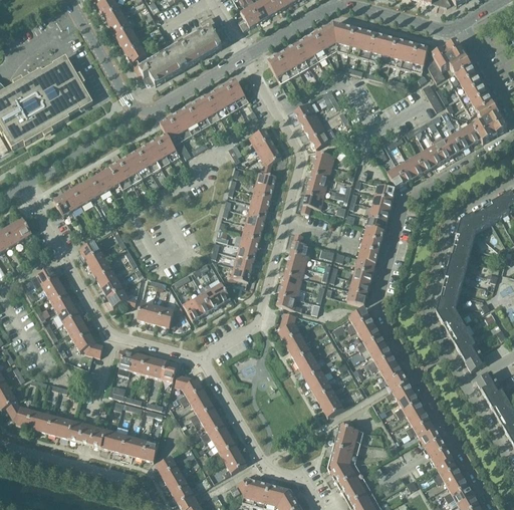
[(104,17),(119,8),(115,0),(112,0),(99,7),(104,17)]
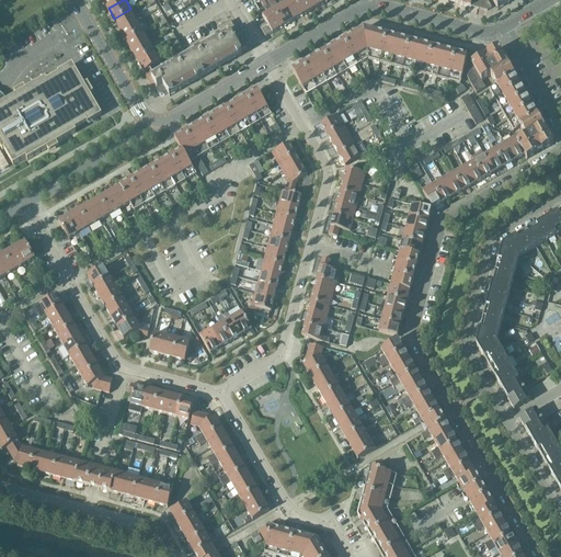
[(271,2),(283,23),(293,18),(284,1),(278,4),(276,0),(274,0),(271,2)]
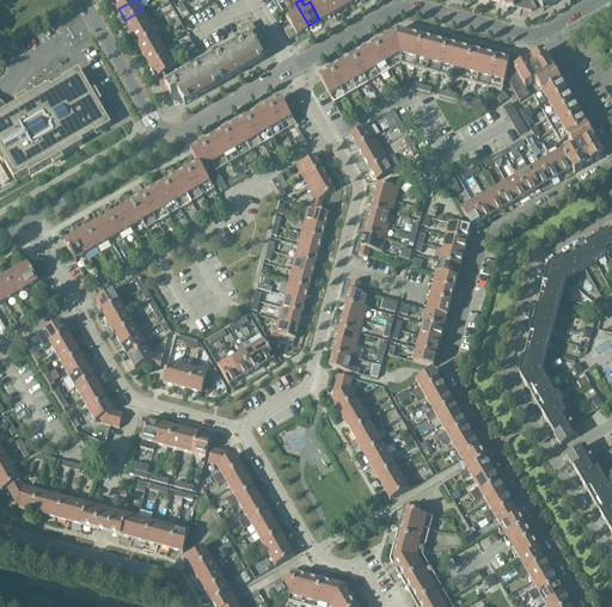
[(310,1),(319,19),(331,13),(323,0),(311,0),(310,1)]
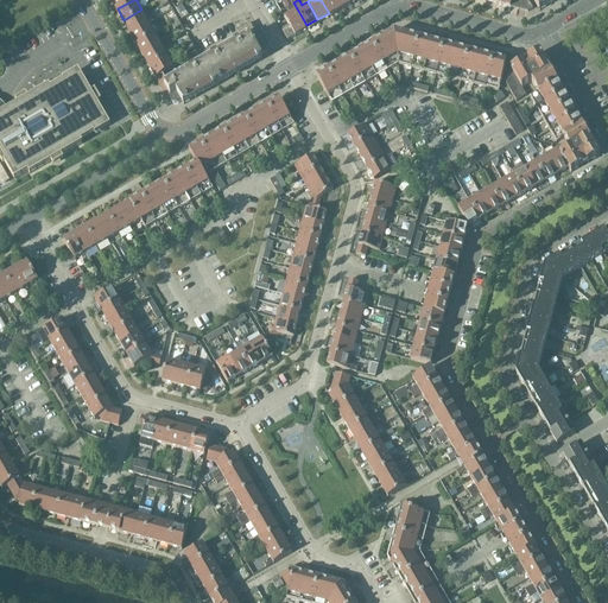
[(340,6),(336,0),(321,0),(329,13),(340,6)]
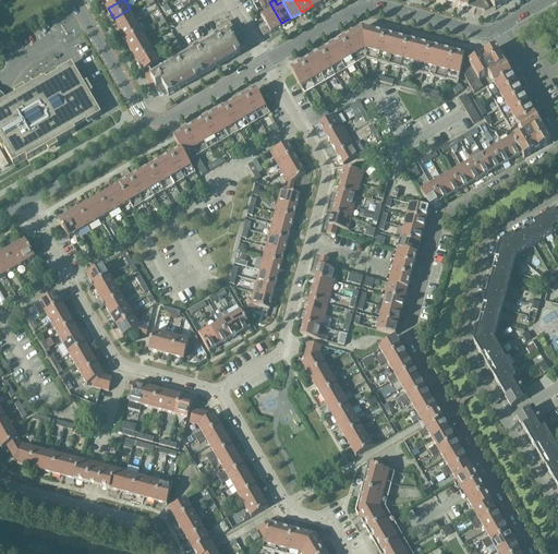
[(165,10),(171,7),(167,1),(161,4),(165,10)]
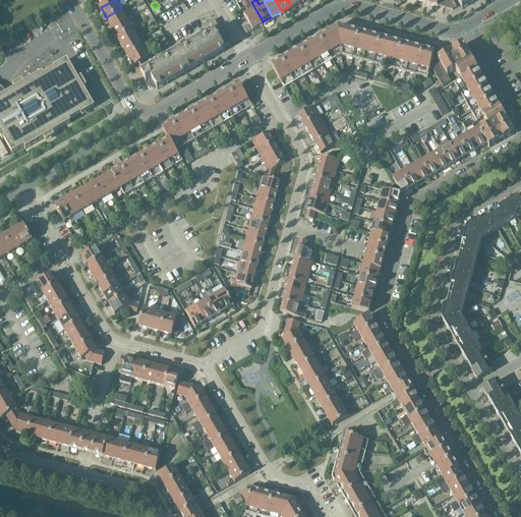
[(251,2),(246,5),(249,9),(244,12),(247,18),(241,22),(246,31),(263,21),(251,2)]
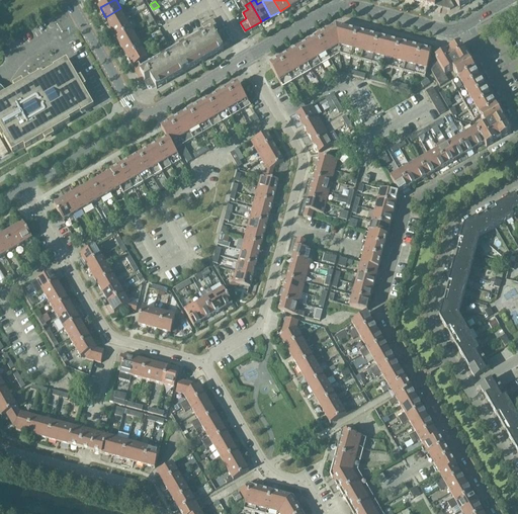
[(111,26),(126,17),(120,8),(105,17),(111,26)]
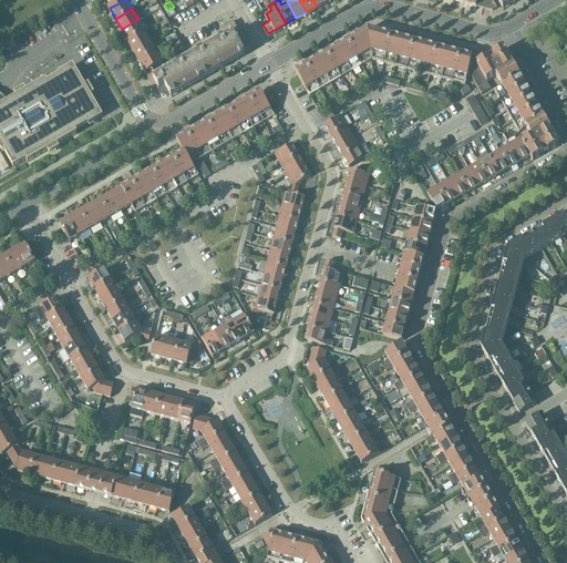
[(138,19),(122,29),(127,39),(144,30),(138,19)]
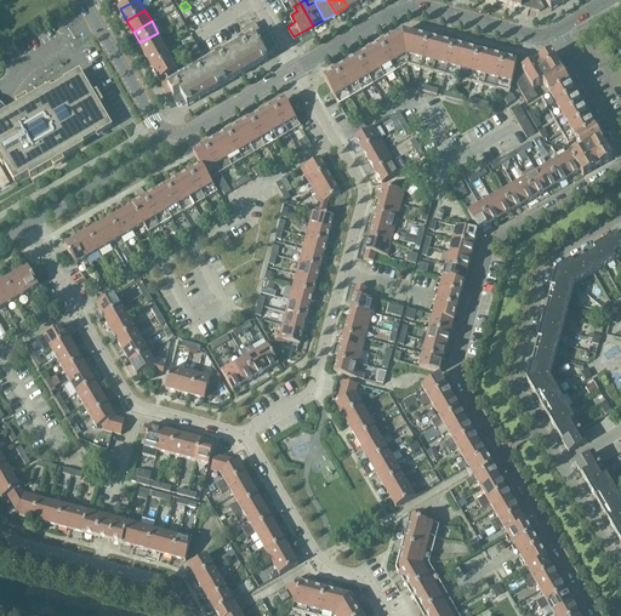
[(408,62),(433,68),(442,38),(403,28),(369,47),(385,75),(408,62)]
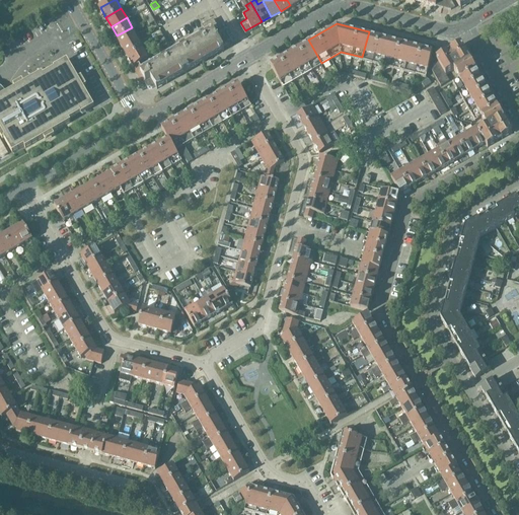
[(155,83),(157,86),(224,47),(223,45),(220,41),(218,37),(216,32),(214,28),(212,24),(210,25),(206,28),(144,64),(142,60),(134,64),(143,80),(145,79),(147,84),(152,85),(155,83)]
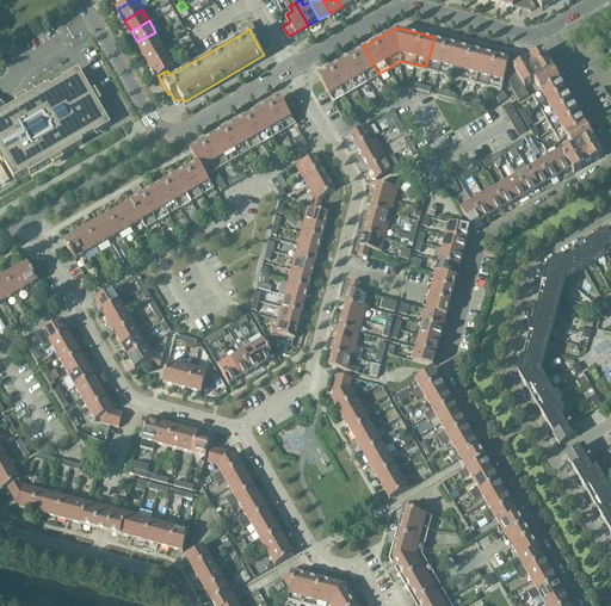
[(143,54),(161,43),(155,32),(137,42),(143,54)]
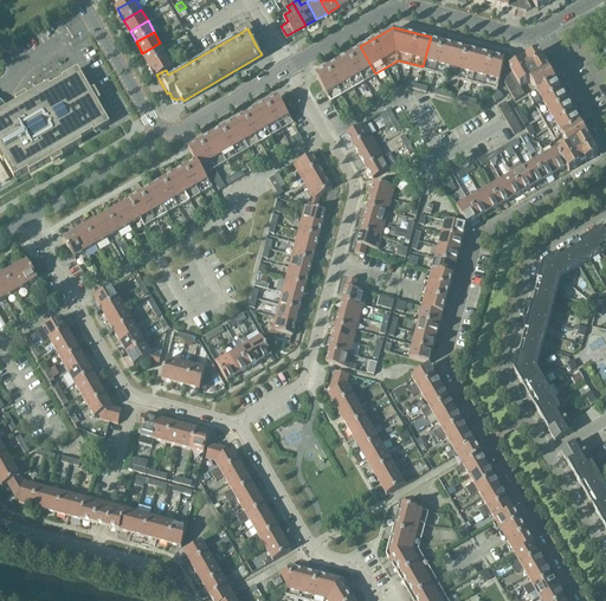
[(455,44),(443,40),(431,37),(423,66),(447,73),(455,44)]
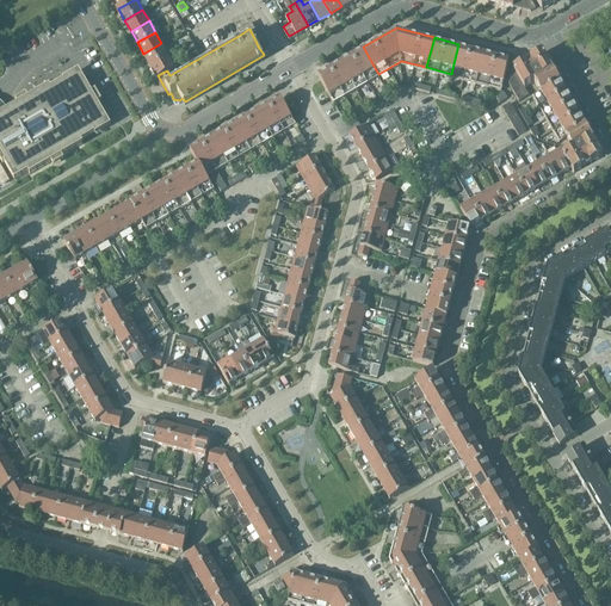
[(150,65),(168,54),(161,43),(143,54),(150,65)]
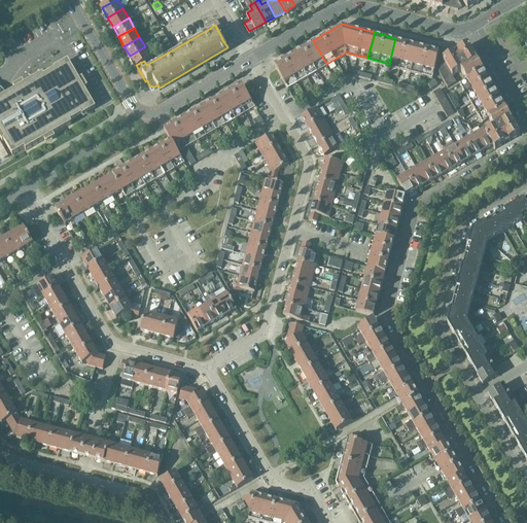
[(417,43),(407,41),(395,38),(389,64),(411,69),(417,43)]
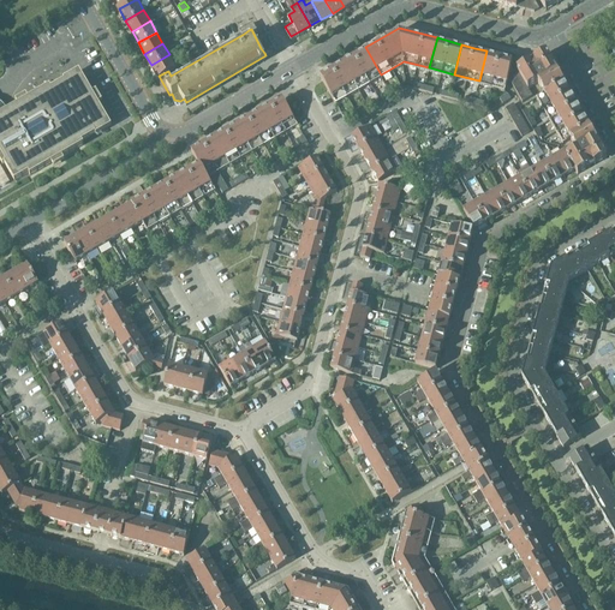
[(359,87),(370,81),(381,75),(365,47),(344,60),(359,87)]
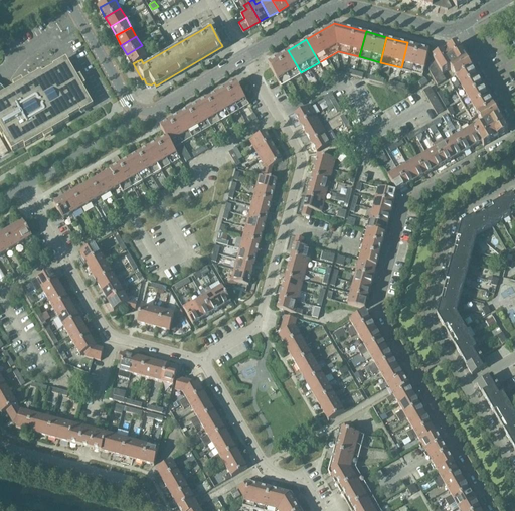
[(430,48),(418,45),(407,42),(401,67),(422,73),(430,48)]
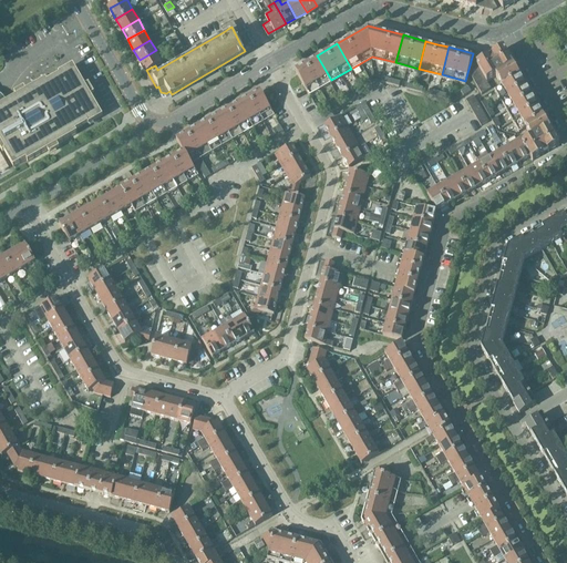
[(487,79),(496,73),(502,83),(519,73),(505,48),(502,47),(477,61),(487,79)]
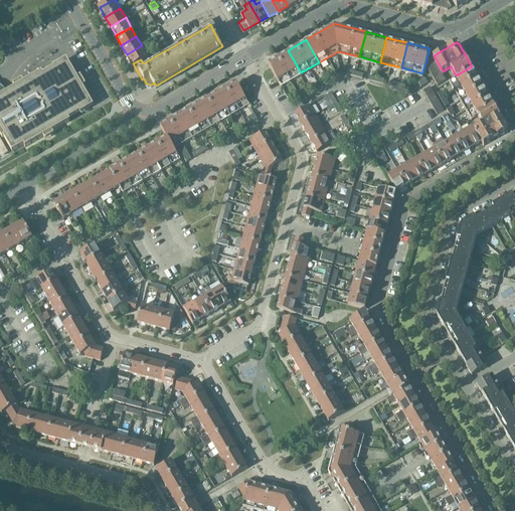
[(133,63),(141,59),(147,55),(142,45),(127,54),(132,64),(133,63)]
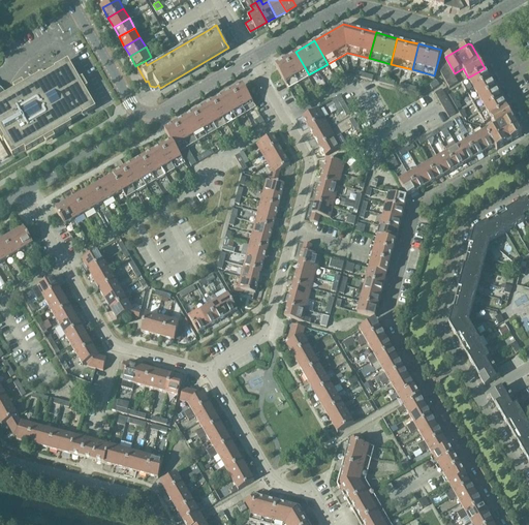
[(289,87),(299,81),(309,74),(296,52),(276,63),(289,87)]
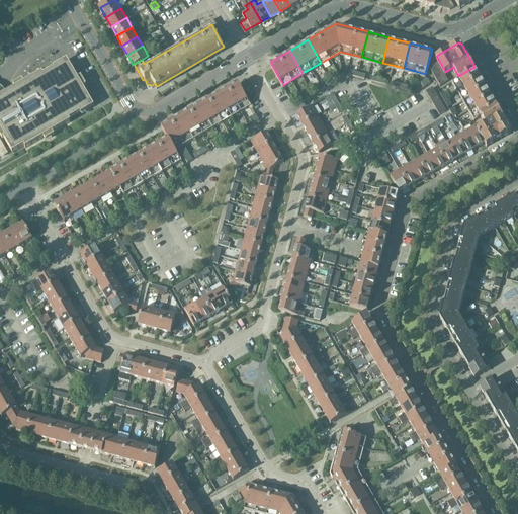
[(12,149),(24,143),(25,145),(71,118),(70,116),(81,109),(81,110),(94,103),(67,56),(54,64),(55,65),(44,71),(42,69),(0,93),(0,123),(0,124),(0,131),(2,136),(4,135),(12,149)]
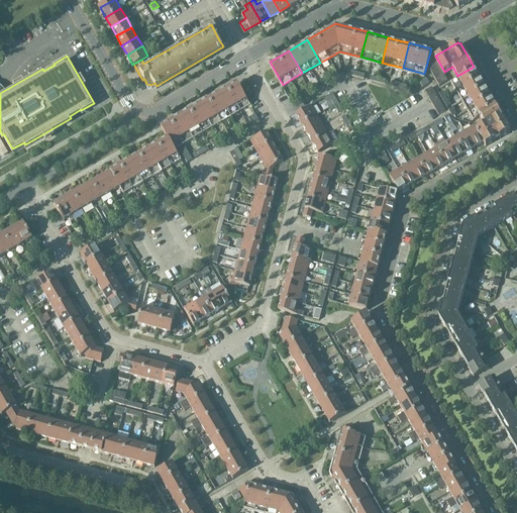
[(444,72),(435,56),(432,57),(430,67),(439,83),(447,77),(444,72)]
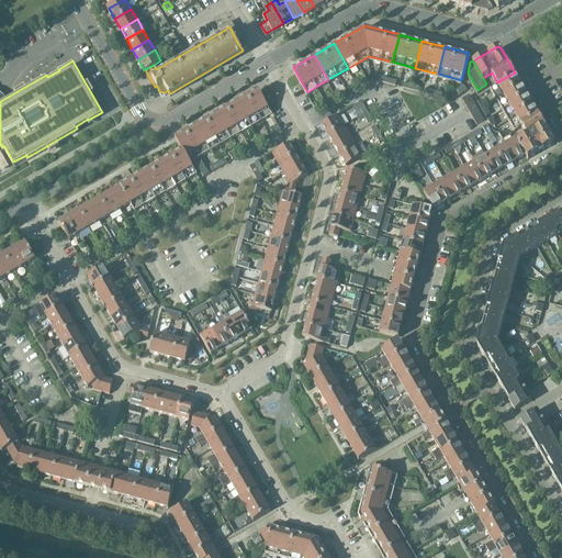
[(491,86),(496,97),(503,108),(527,93),(515,73),(497,82),(491,86)]
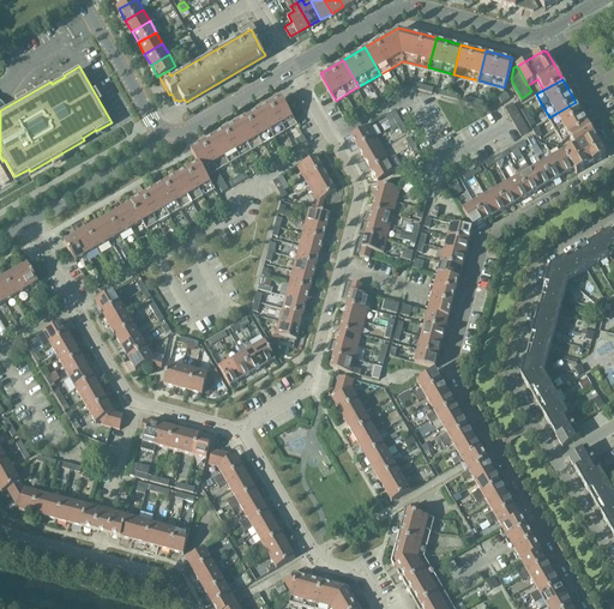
[(282,96),(270,102),(259,109),(275,136),(298,122),(282,96)]
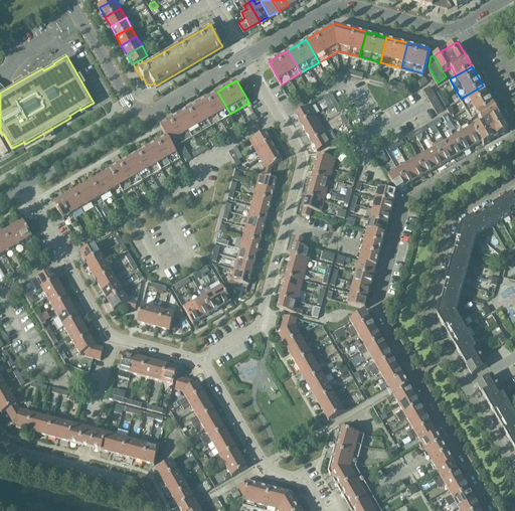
[(461,99),(466,108),(472,118),(478,114),(478,113),(494,104),(483,86),(461,99)]
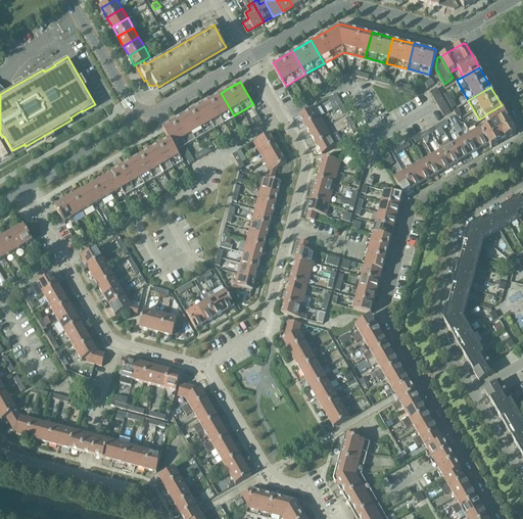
[(221,93),(211,98),(201,103),(215,127),(234,115),(221,93)]
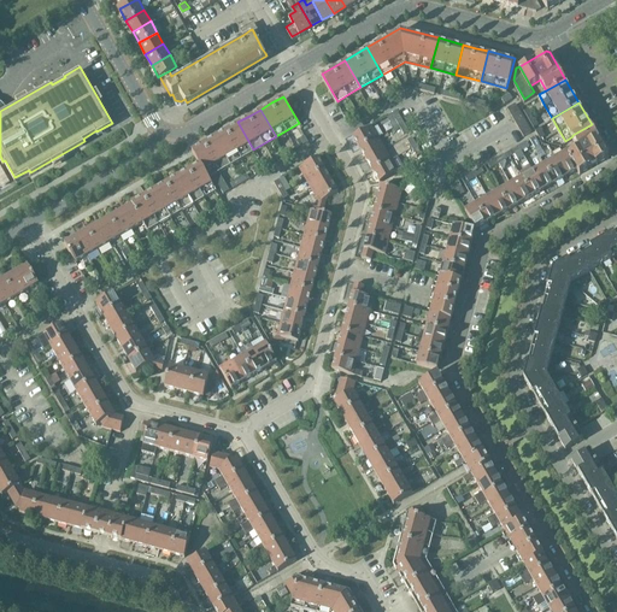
[(238,122),(227,129),(216,135),(231,163),(253,149),(238,122)]
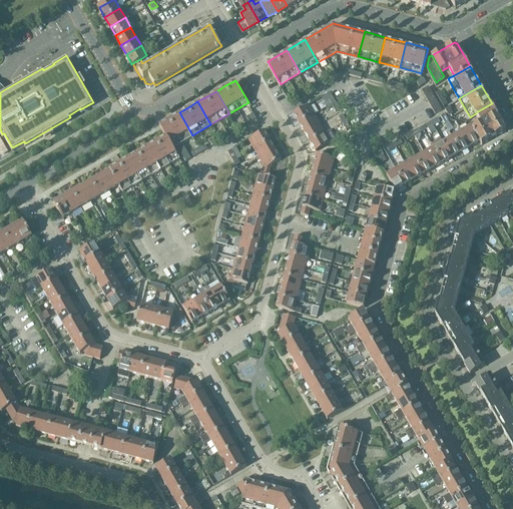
[(300,120),(315,111),(310,101),(294,110),(300,120)]
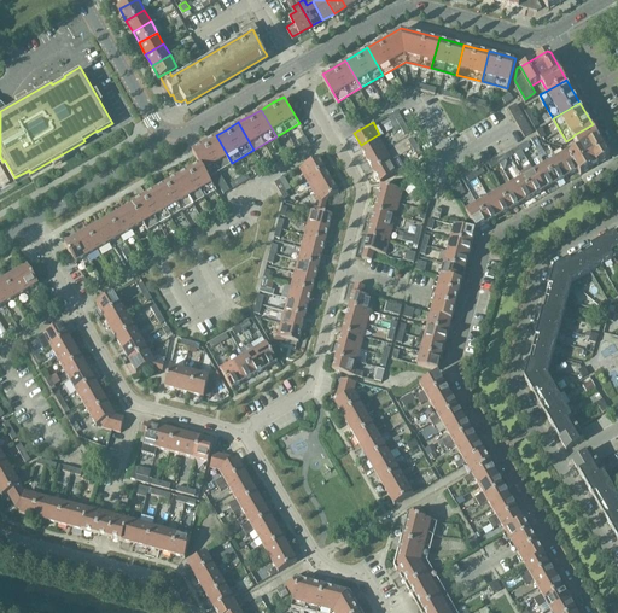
[(541,124),(536,127),(541,135),(546,133),(541,124)]
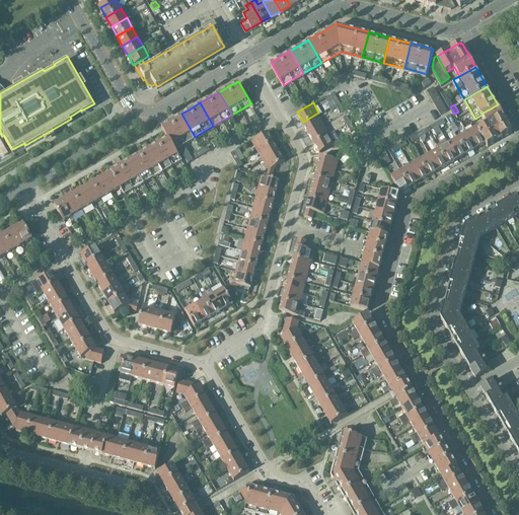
[(482,115),(487,123),(479,128),(478,128),(486,140),(488,144),(512,130),(498,104),(482,114),(482,115)]
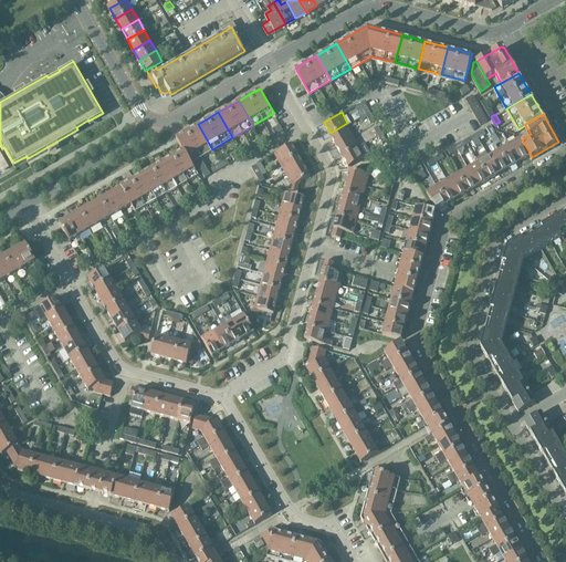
[(347,123),(331,133),(336,143),(354,133),(347,123)]
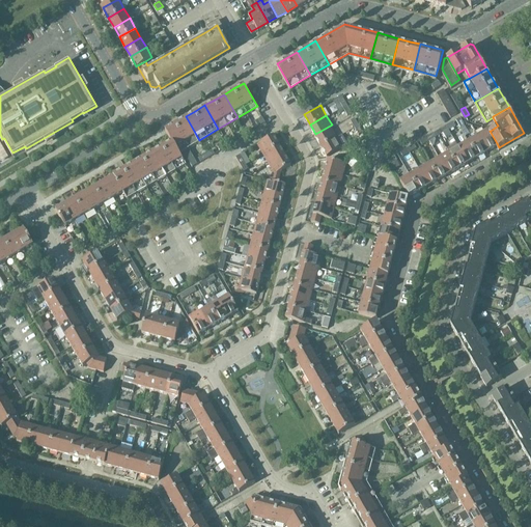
[(184,148),(184,149),(189,146),(189,145),(199,140),(186,116),(175,122),(170,126),(168,127),(166,128),(173,139),(179,150),(182,149),(184,148)]
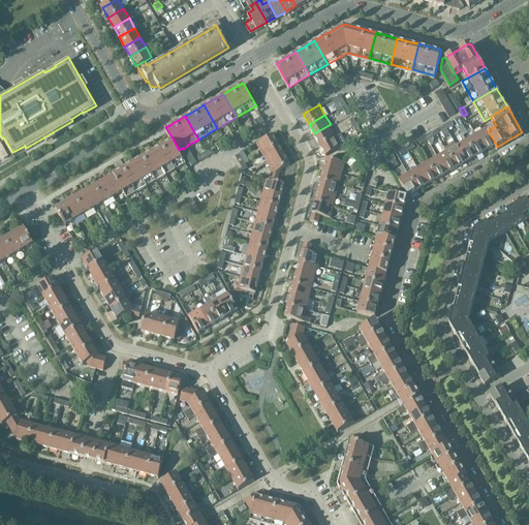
[(331,124),(314,133),(319,144),(336,134),(331,124)]
